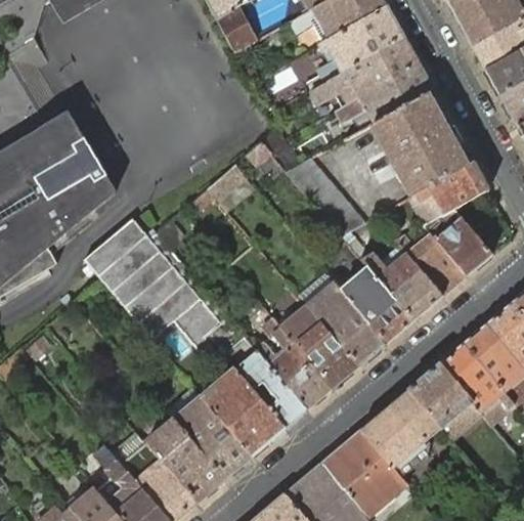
[(0,0),(0,295),(59,260),(50,245),(117,190),(69,110),(0,150),(0,2),(3,0),(51,0),(64,22),(99,0),(0,0)]
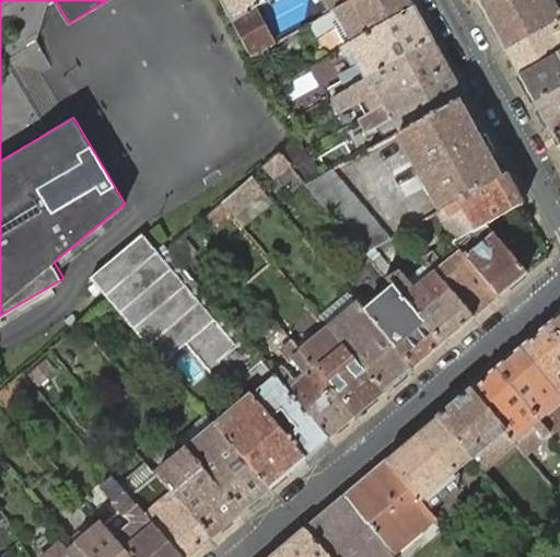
[(223,0),(232,16),(254,4),(261,0),(223,0)]
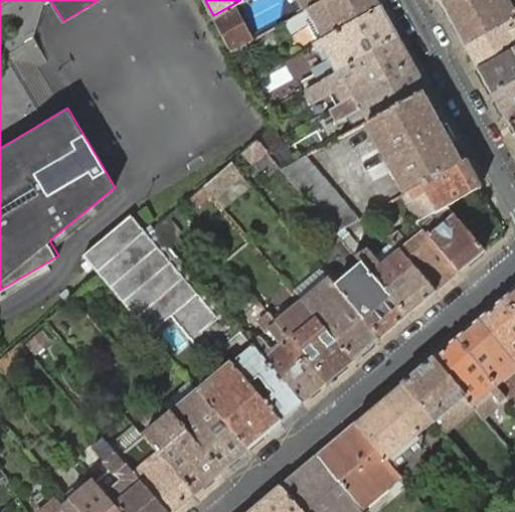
[(381,5),(378,0),(322,0),(317,3),(309,6),(313,13),(311,14),(320,30),(322,28),(325,35),(381,5)]
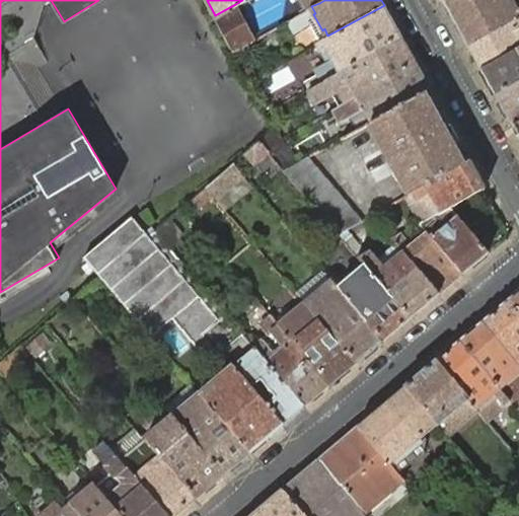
[(445,0),(468,43),(518,14),(518,7),(517,8),(512,0),(445,0)]
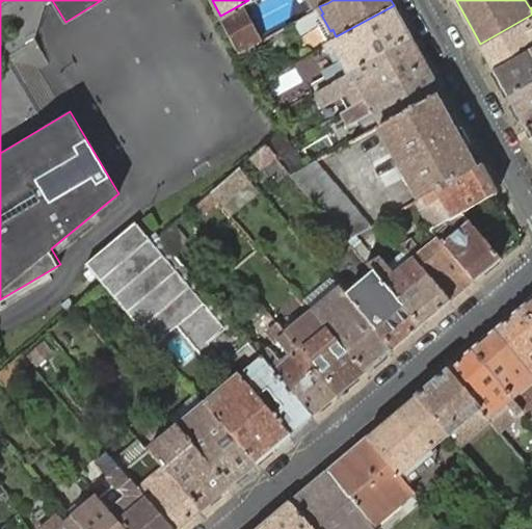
[(241,4),(220,16),(240,51),(260,40),(241,4)]
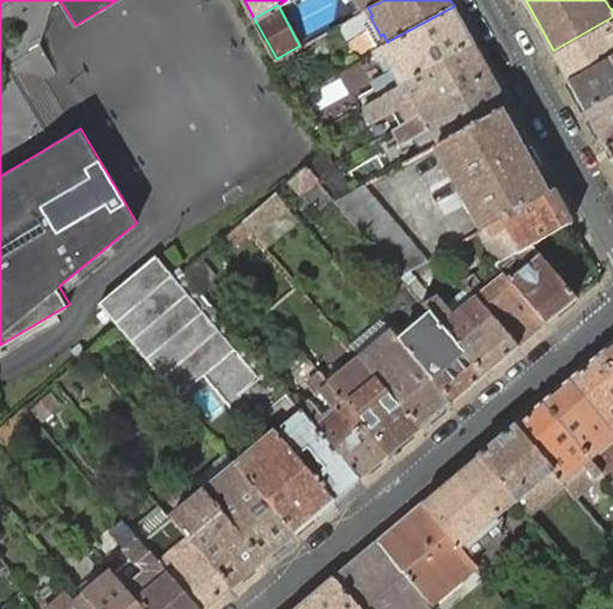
[(387,42),(376,48),(381,58),(388,54),(394,67),(372,79),(381,93),(474,42),(454,6),(387,42)]
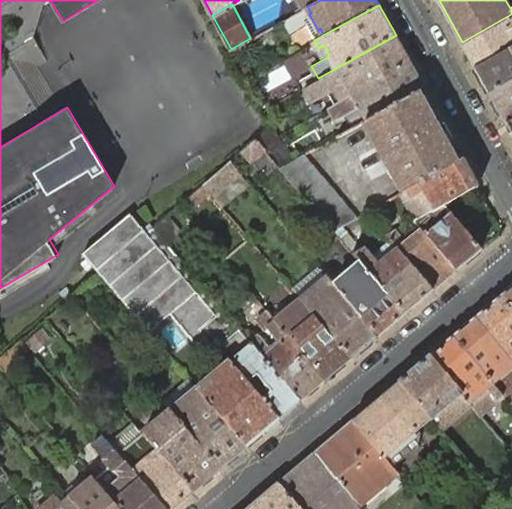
[(307,16),(303,9),(292,15),(296,22),(307,16)]
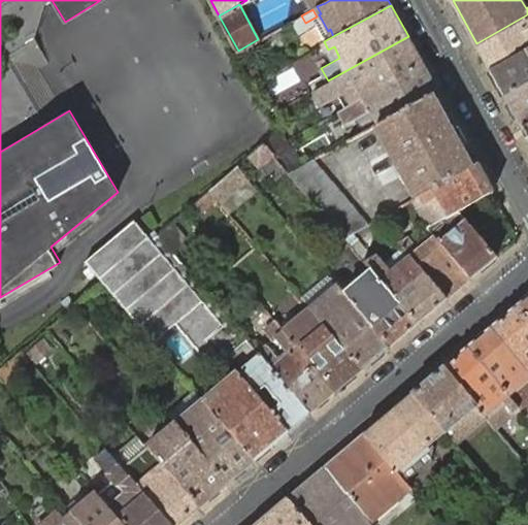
[(527,14),(476,43),(490,68),(527,46),(527,14)]
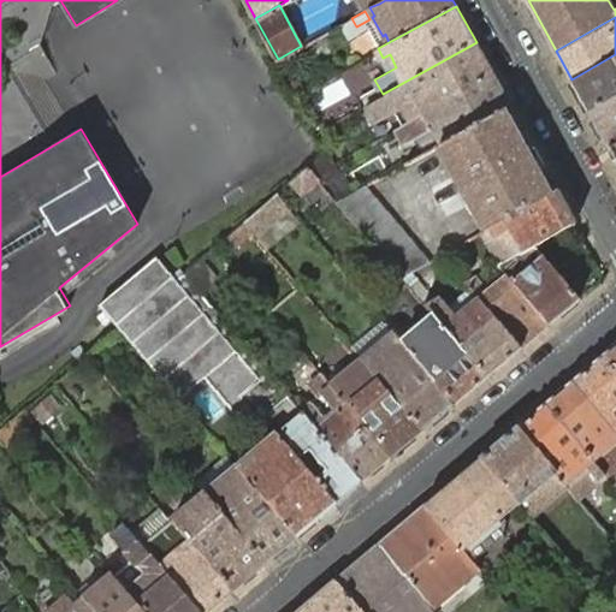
[(493,73),(477,42),(383,94),(367,104),(375,118),(395,107),(400,117),(391,122),(394,128),(493,73)]
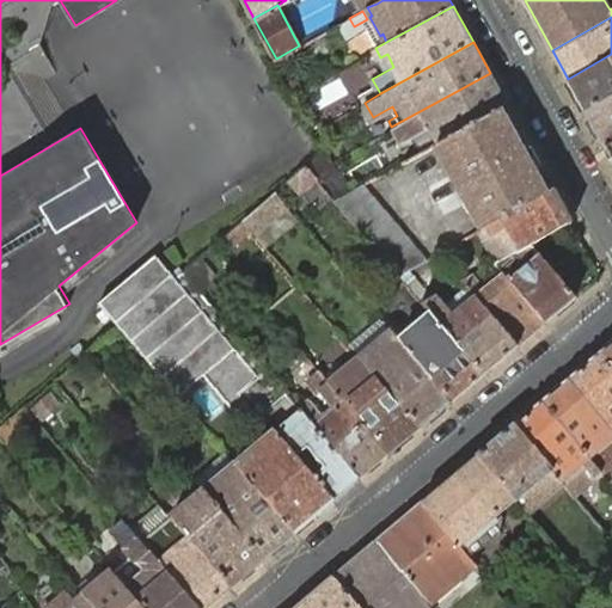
[(611,92),(611,54),(568,79),(585,109),(611,92)]
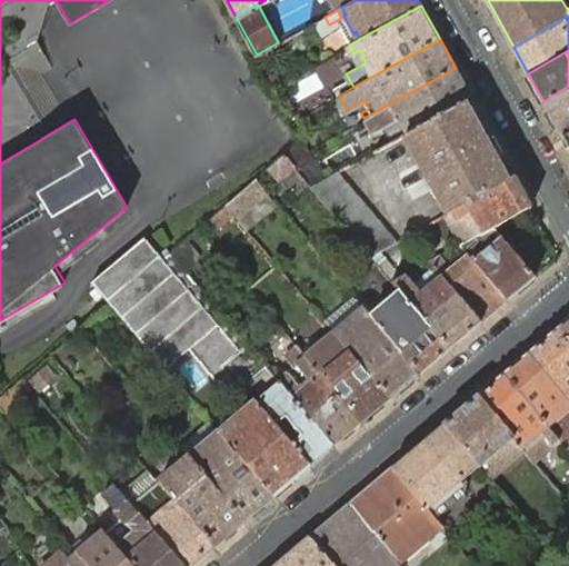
[(471,96),(456,68),(363,118),(371,132),(378,129),(382,139),(377,142),(379,147),(405,132),(471,96)]
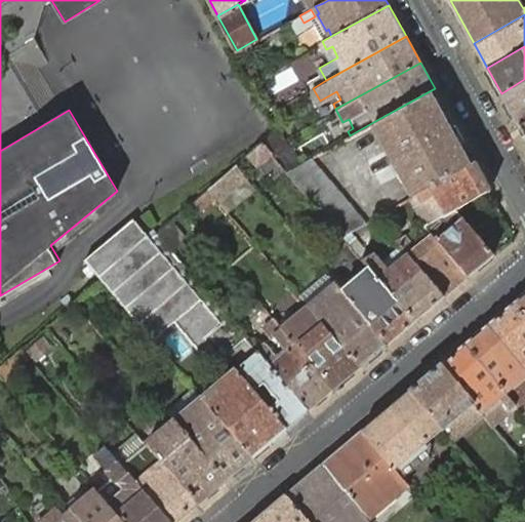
[(308,80),(313,88),(326,80),(319,68),(317,65),(309,70),(313,77),(308,80)]
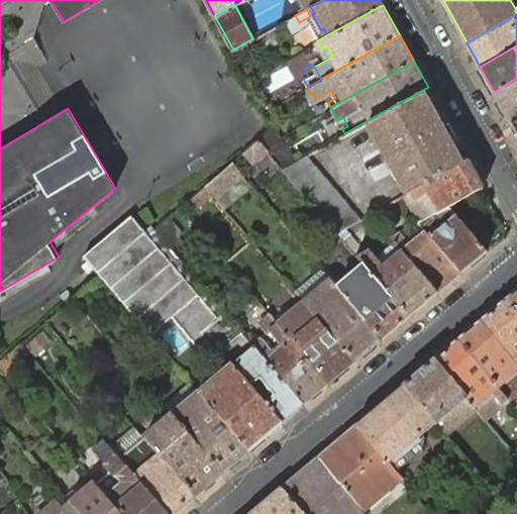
[(516,78),(494,92),(511,122),(516,118),(516,78)]
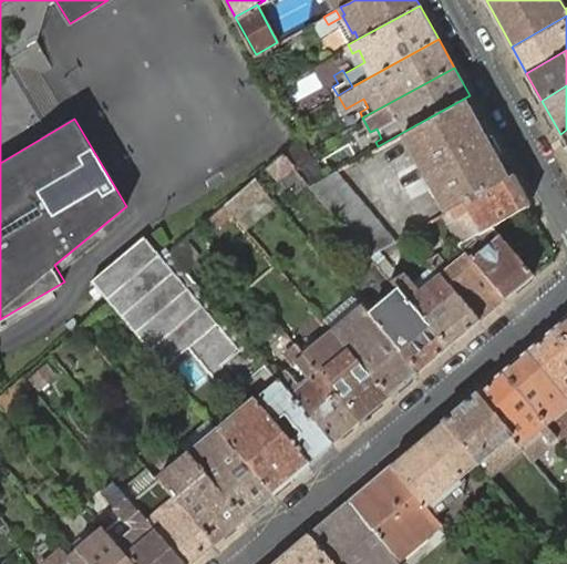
[(446,211),(450,209),(513,174),(470,95),(403,132),(446,211)]
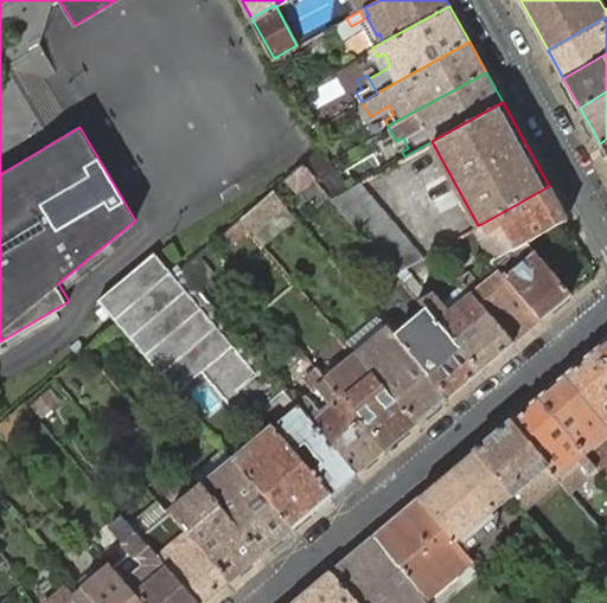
[(330,159),(323,148),(305,162),(310,170),(330,159)]
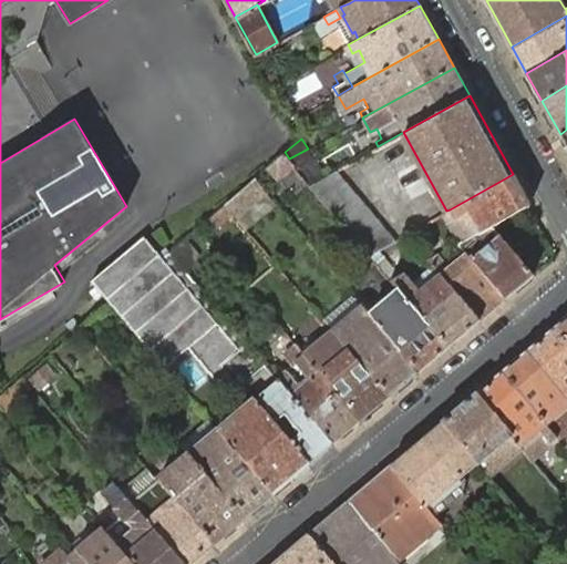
[(289,159),(285,152),(267,167),(277,180),(294,164),(289,159)]
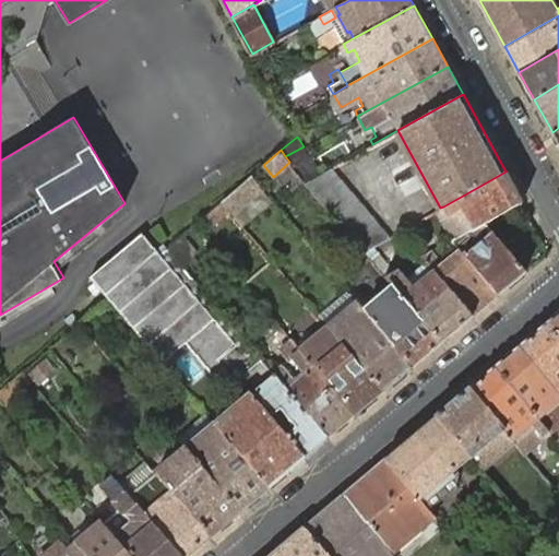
[(333,166),(306,181),(363,249),(390,234),(333,166)]
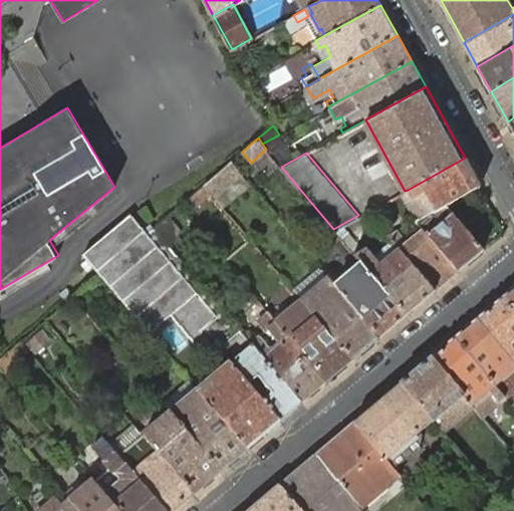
[(408,190),(422,216),(432,211),(446,203),(478,186),(480,185),(465,158),(408,190)]
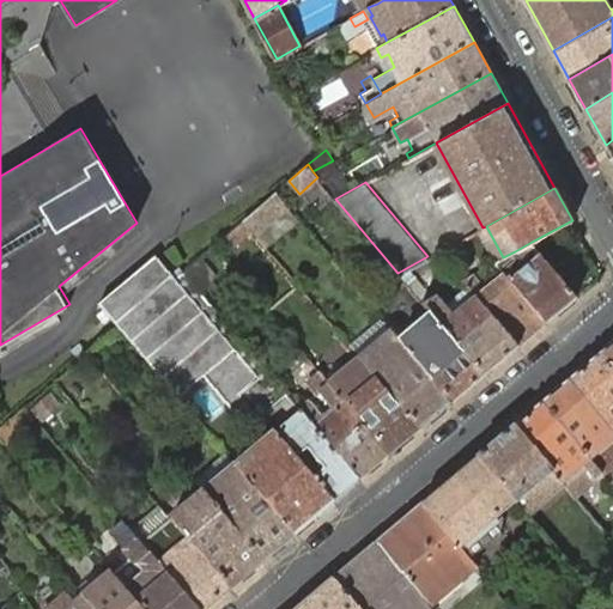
[(287,205),(277,192),(244,219),(252,227),(256,232),(287,205)]
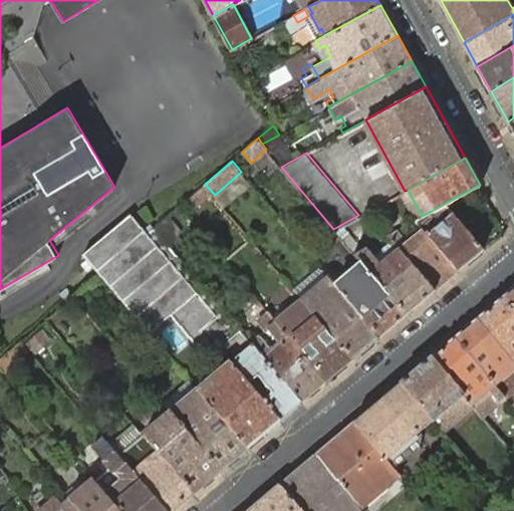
[(249,181),(241,172),(215,195),(222,204),(249,181)]
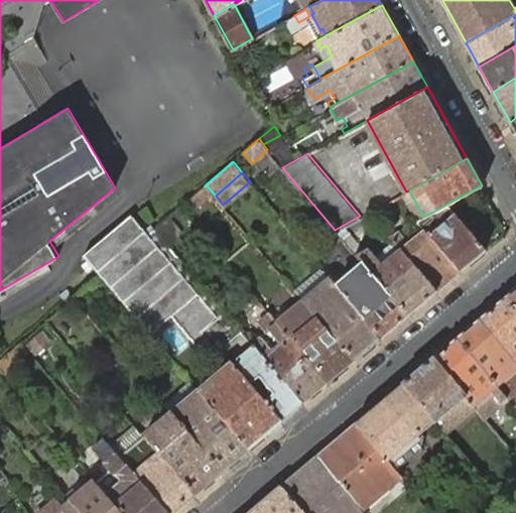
[(212,191),(206,184),(192,196),(200,203),(212,191)]
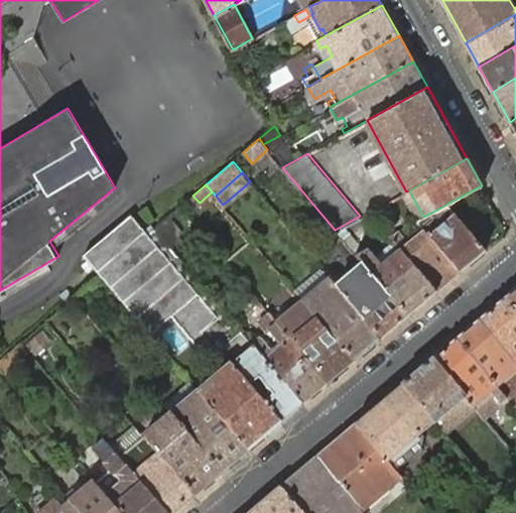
[(455,213),(447,204),(433,212),(442,223),(455,213)]
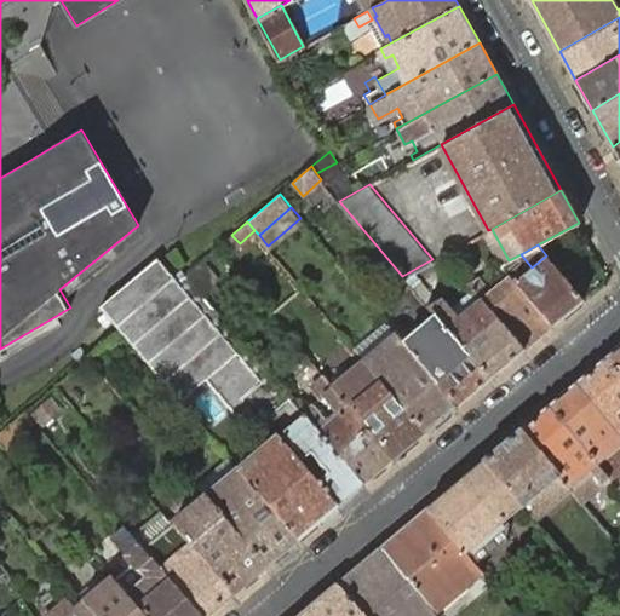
[(228,258),(218,247),(207,255),(217,268),(228,258)]
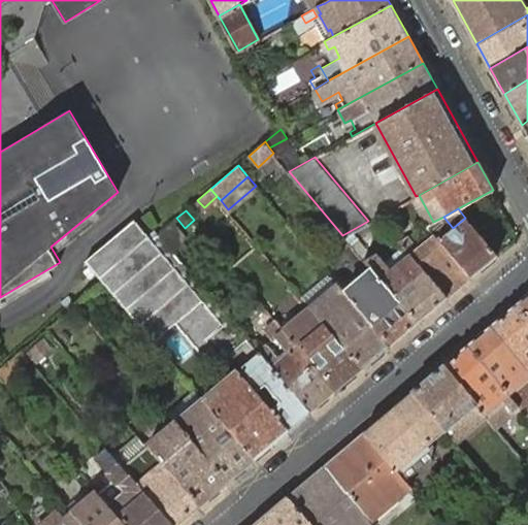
[(431,230),(470,276),(497,255),(465,218),(453,228),(443,217),(433,222),(427,225),(431,230)]
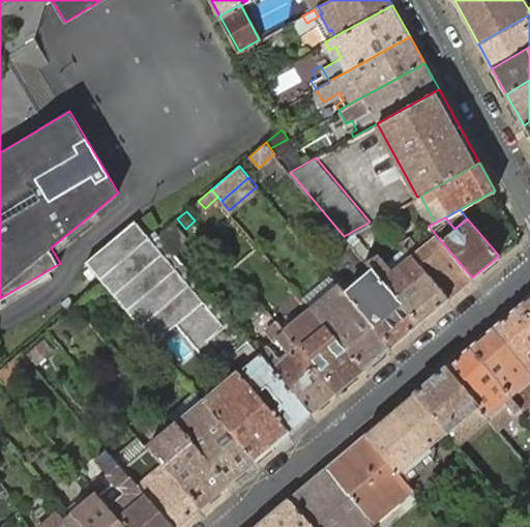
[(238,371),(289,431),(310,413),(254,346),(159,234),(151,240),(134,220),(86,259),(104,281),(105,280),(155,341),(177,323),(226,381),(238,371)]
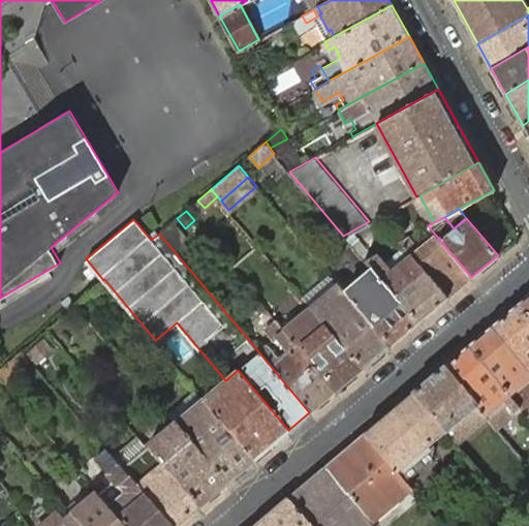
[(409,253),(446,298),(471,277),(432,230),(427,234),(432,241),(421,249),(409,236),(399,241),(409,253)]
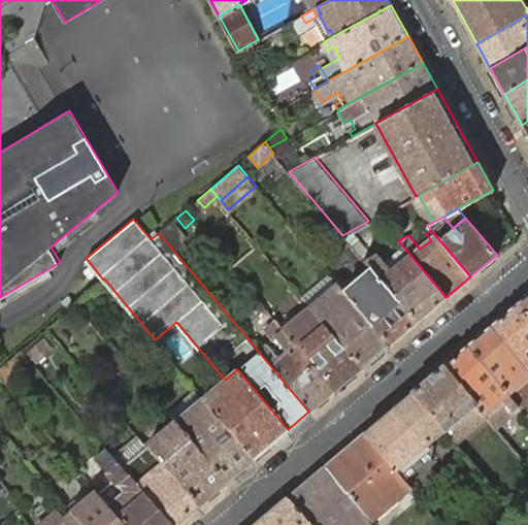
[(363,259),(366,263),(417,321),(446,297),(408,253),(389,269),(375,253),(363,259)]
